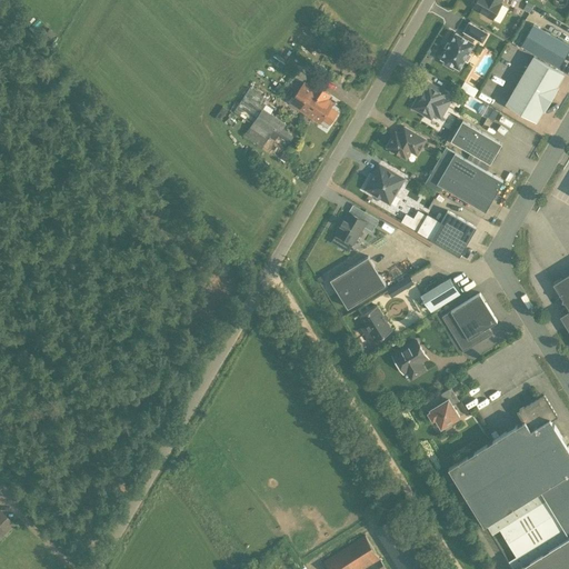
[(473,0),(475,1),(476,3),(473,7),(492,18),(501,3),(499,3),(501,0),(473,0)]
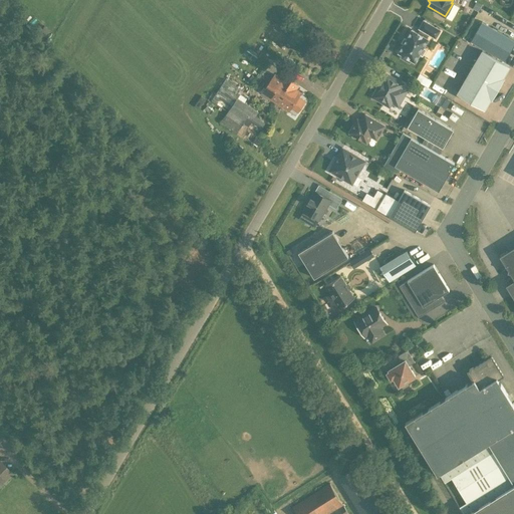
[(429,34),(436,38),(440,30),(424,20),(419,28),(420,29),(418,33),(412,29),(399,52),(402,55),(401,57),(410,62),(411,60),(415,62),(428,39),(427,38),(429,34)]
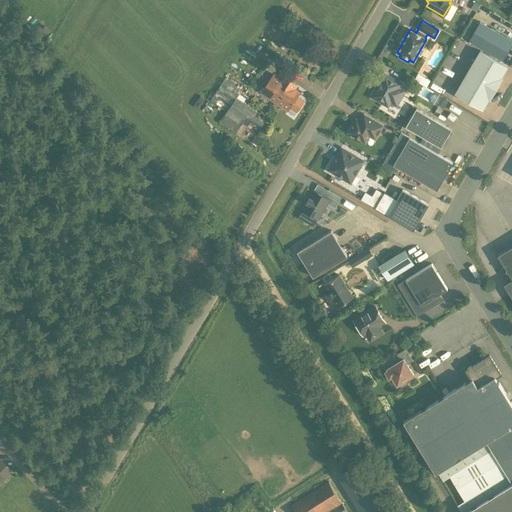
[(511,40),(479,21),(468,41),(503,61),(511,45),(511,40)]
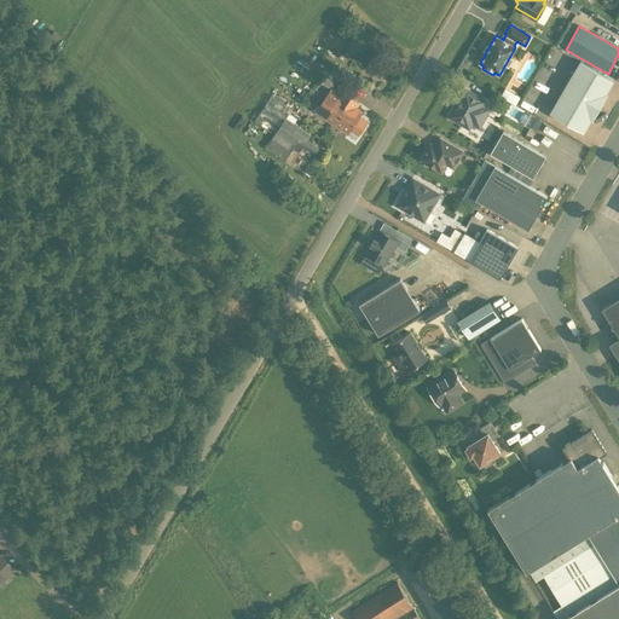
[(40,44),(46,50),(58,36),(53,30),(40,44)]
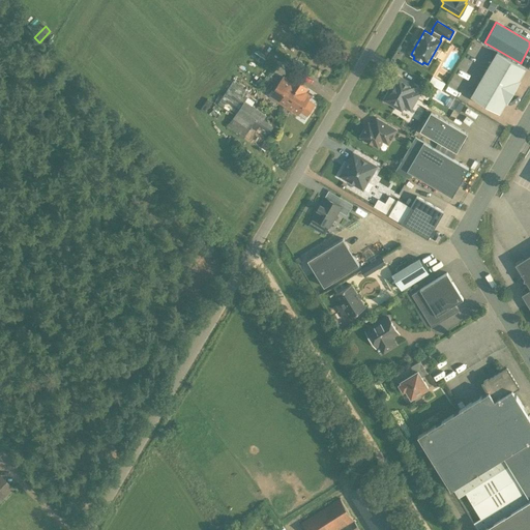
[(521,80),(519,80),(525,68),(497,53),(471,96),(499,113),(505,102),(507,102),(521,80)]
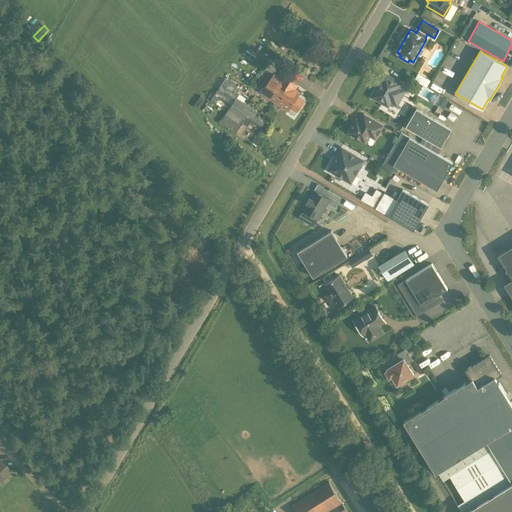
[(288,110),(290,107),(275,96),(287,78),(284,76),(281,80),(276,76),(278,73),(273,69),(269,75),(272,77),(264,89),(262,88),(259,92),(268,98),(269,97),(288,110)]
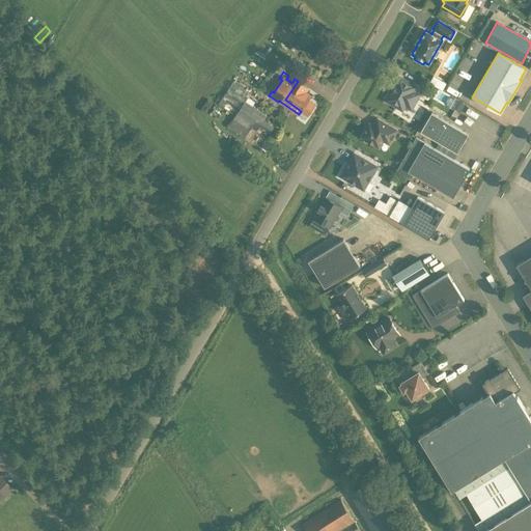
[(435,76),(431,82),(443,89),(447,82),(435,76)]
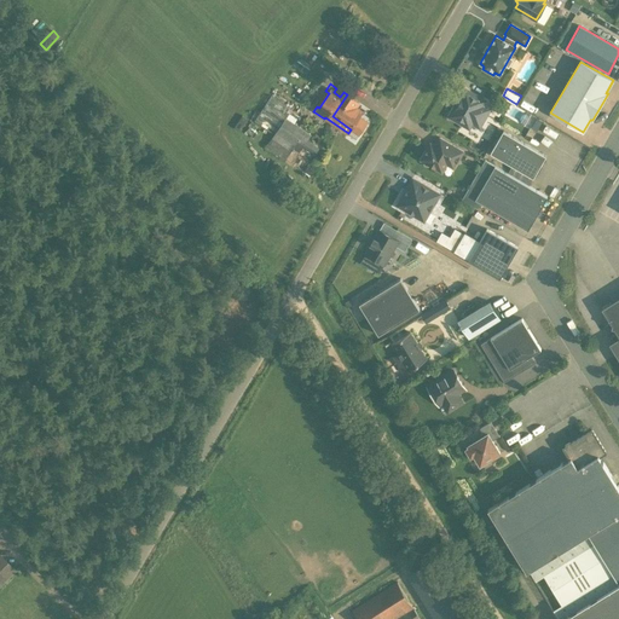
[(464,90),(449,116),(469,128),(474,120),(481,123),(487,114),(480,109),(485,100),(464,90)]
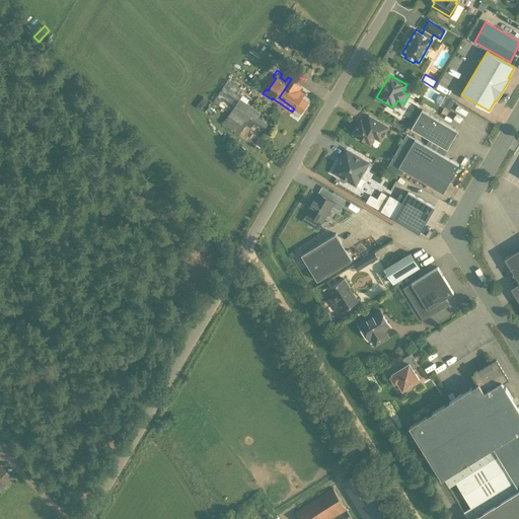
[(279,97),(294,108),(301,113),(308,101),(296,93),(301,85),(291,79),(279,97)]
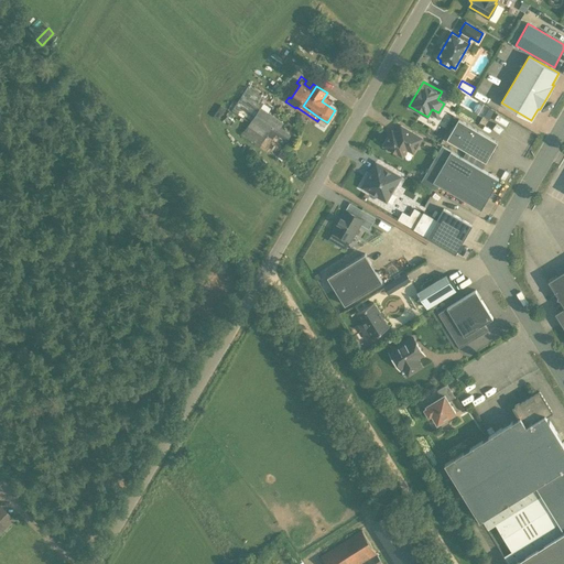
[(266,100),(267,99),(247,87),(232,110),(250,122),(243,133),(249,137),(249,140),(260,148),(267,134),(272,139),(283,122),(268,111),(272,106),(266,100)]
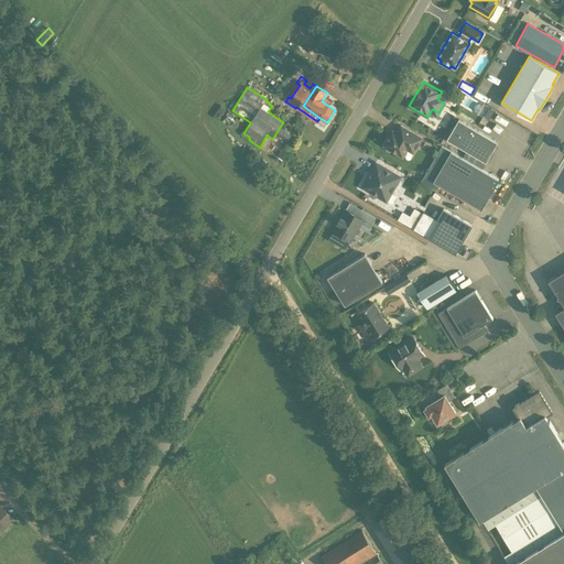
[(447,139),(486,162),(498,142),(458,119),(447,139)]
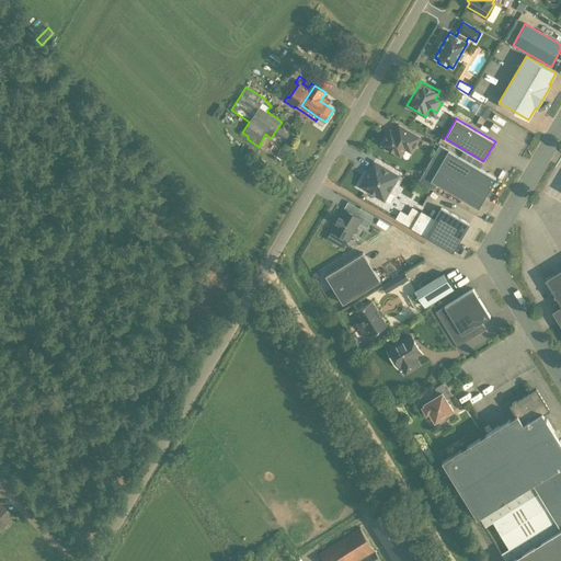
[(390,133),(388,136),(386,137),(381,145),(400,157),(407,146),(413,149),(420,137),(399,125),(395,133),(393,132),(392,132),(391,132),(390,133)]
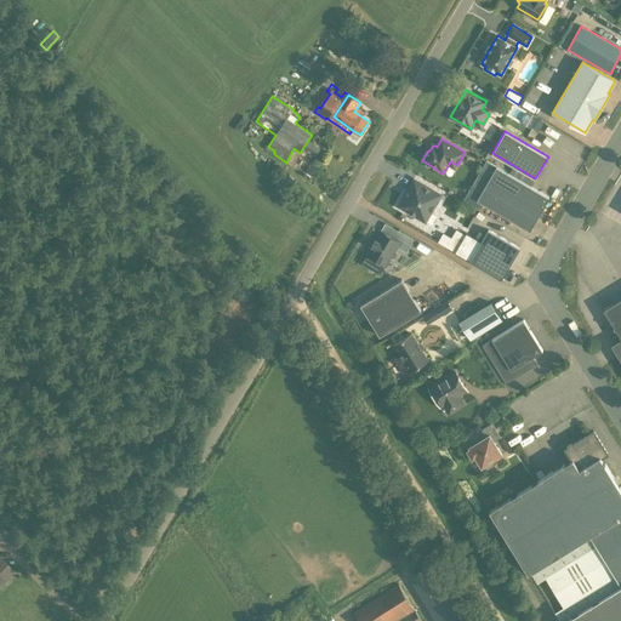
[(486,160),(463,200),(479,209),(483,203),(530,231),(550,197),(486,160)]
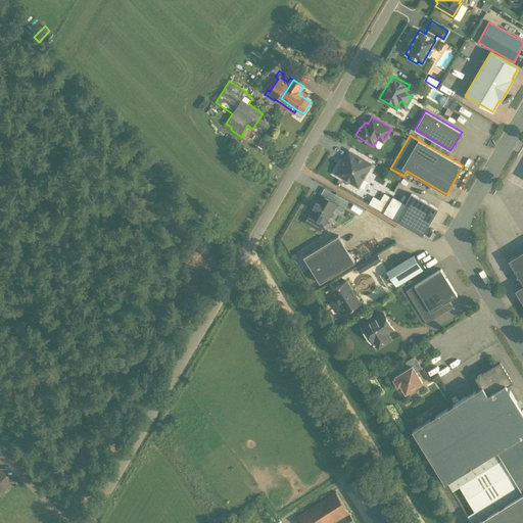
[(348,151),(335,174),(359,187),(372,164),(348,151)]
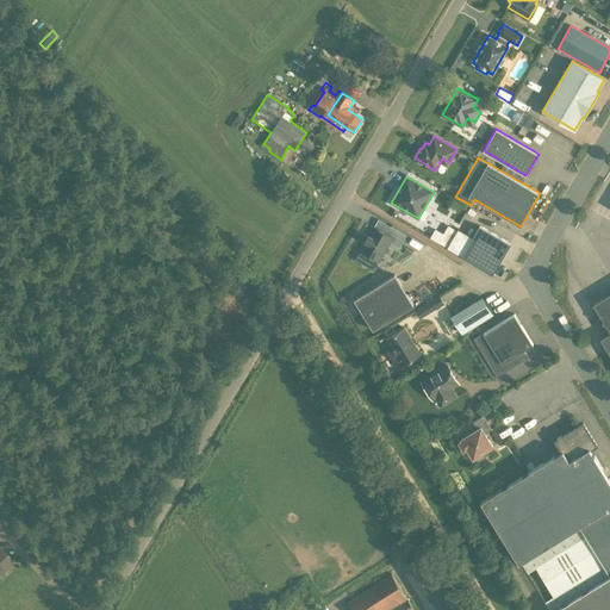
[(510,243),(479,225),(461,256),(492,274),(510,243)]
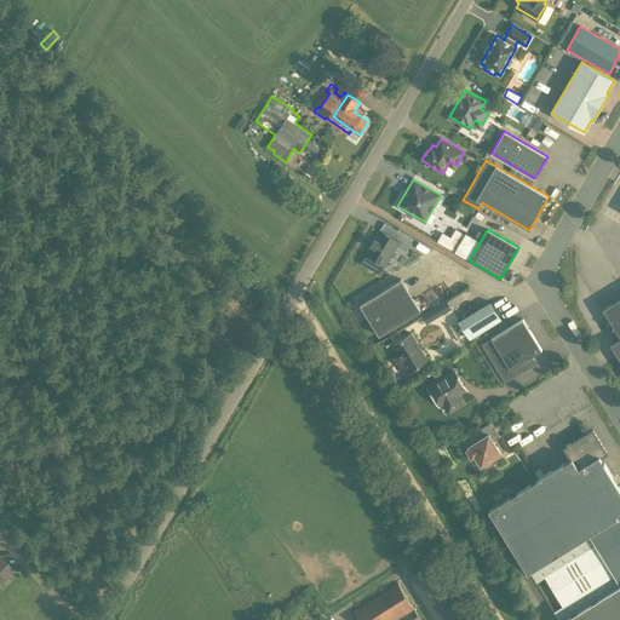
[(366,254),(385,265),(396,247),(406,252),(413,240),(397,230),(392,239),(380,230),(366,254)]
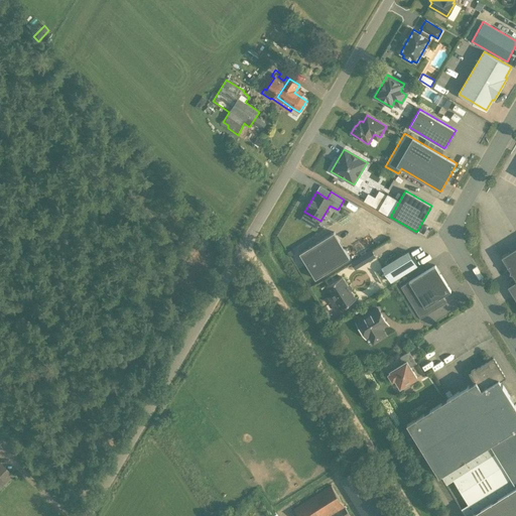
[(299,253),(315,279),(350,258),(334,232),(299,253)]
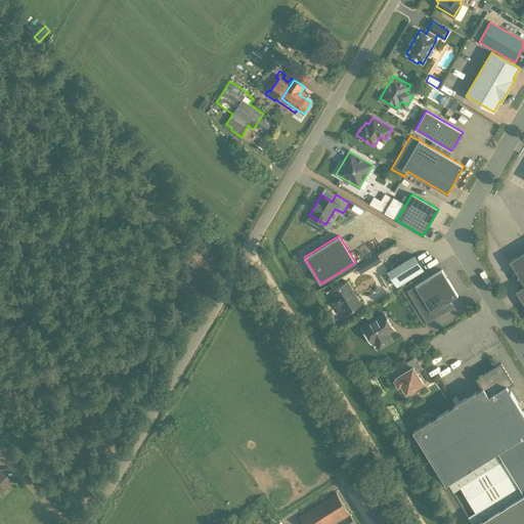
[(304,254),(320,247),(318,242),(302,249),(304,254)]
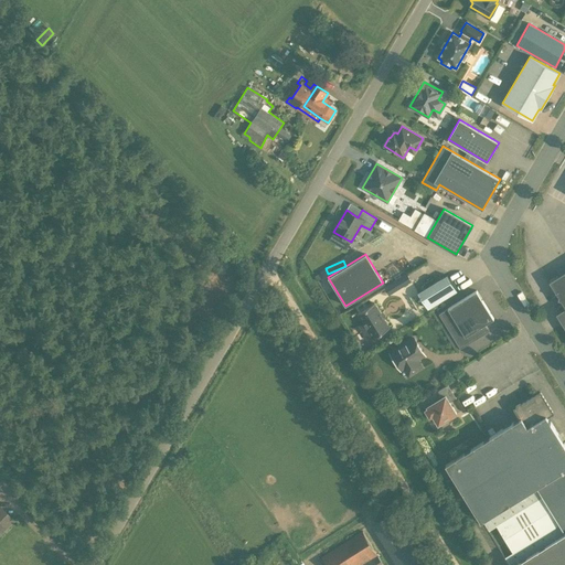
[(564,326),(564,270),(550,281),(558,296),(557,299),(561,299),(564,306),(564,307),(556,312),(564,326)]
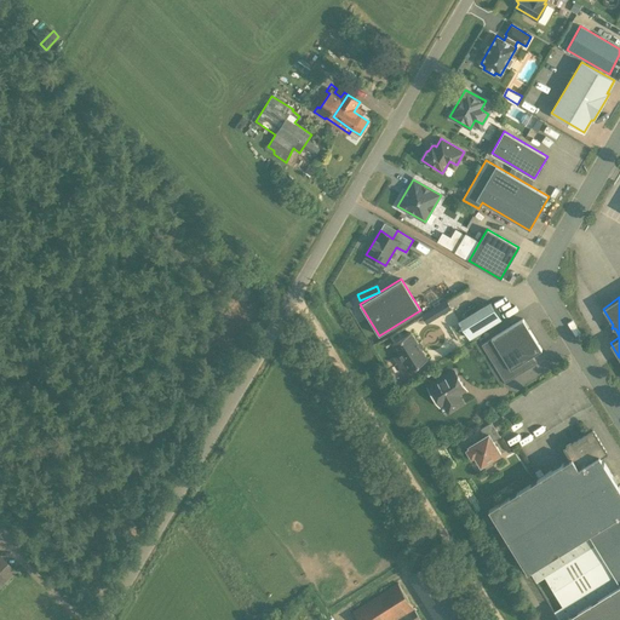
[(426,323),(452,308),(446,299),(422,315),(426,323)]
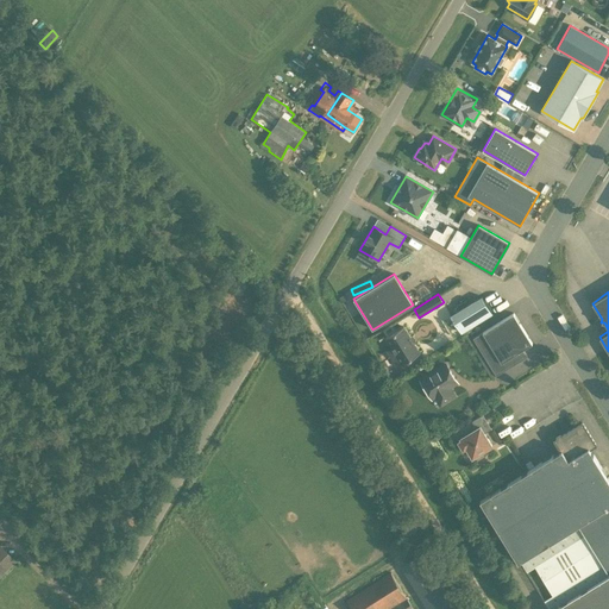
[(493,314),(482,296),(451,315),(462,333),(493,314)]
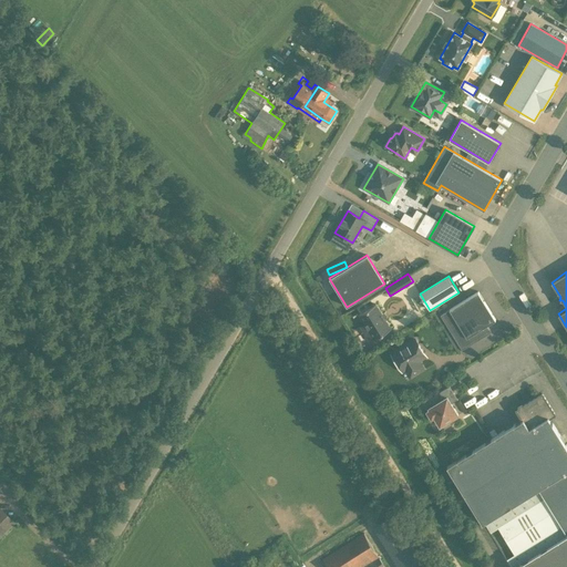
[(495,320),(478,291),(441,315),(462,349),(491,331),(487,325),(495,320)]
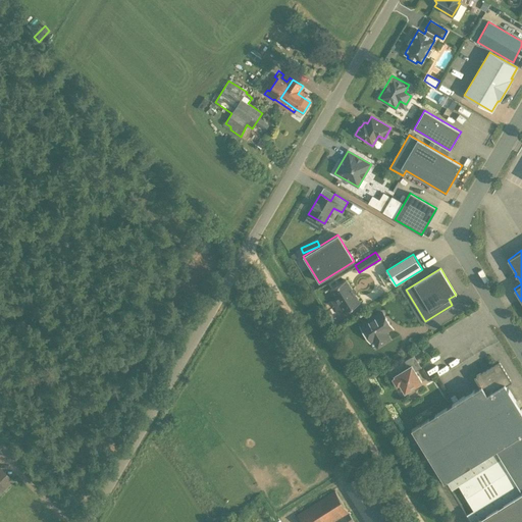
[(346,280),(330,290),(345,312),(360,303),(346,280)]
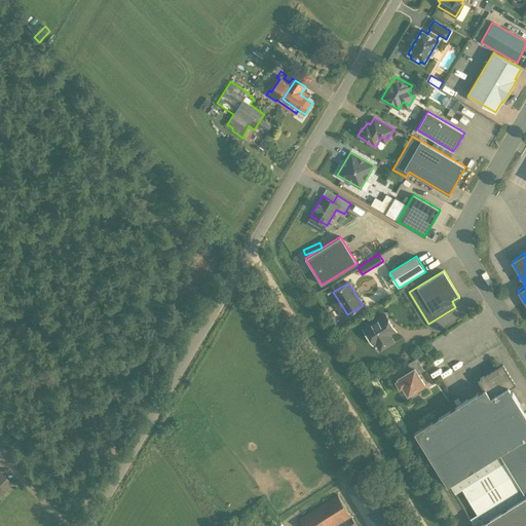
[(373,344),(376,342),(380,349),(392,342),(388,335),(396,330),(385,314),(364,328),(373,344)]
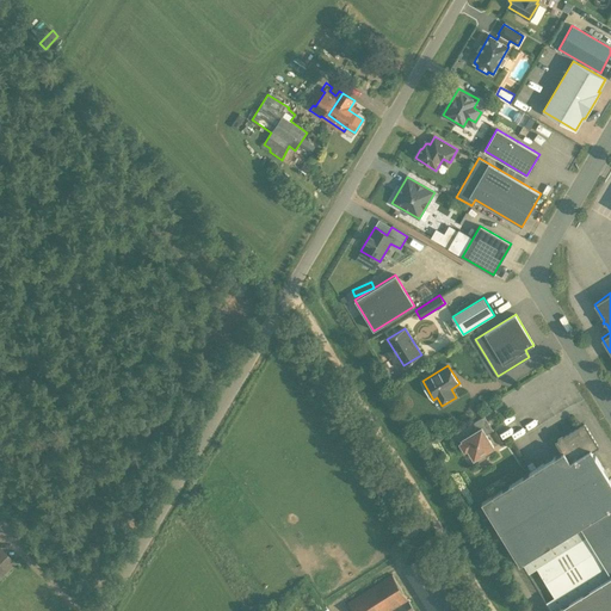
[(464,451),(468,449),(474,460),(476,458),(479,462),(487,457),(485,452),(494,448),(481,427),(477,430),(474,423),(460,431),(464,438),(462,439),(463,442),(460,443),(464,451)]
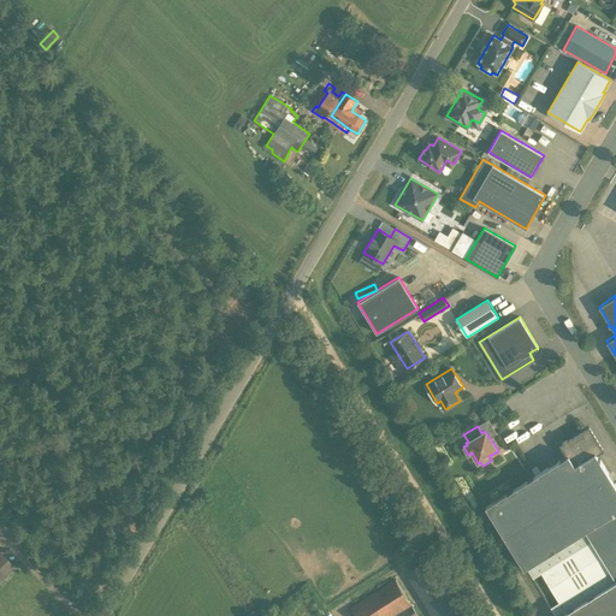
[(586,531),(615,579),(615,485),(596,452),(603,449),(590,427),(562,445),(568,455),(486,505),(525,568),(586,531)]
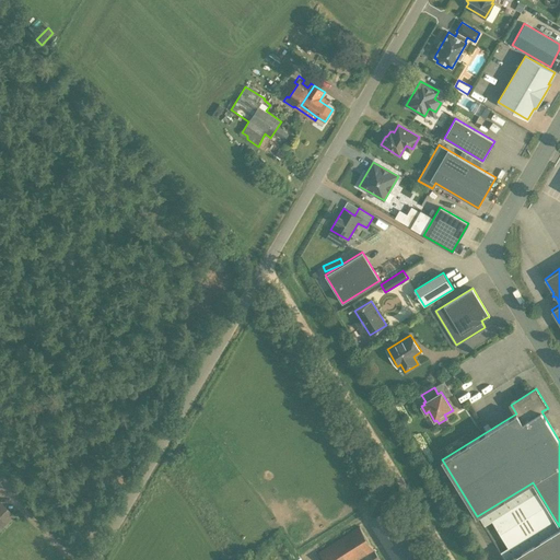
[(0,522),(2,521),(3,522),(10,514),(0,503),(0,481),(1,480),(0,478),(0,522)]
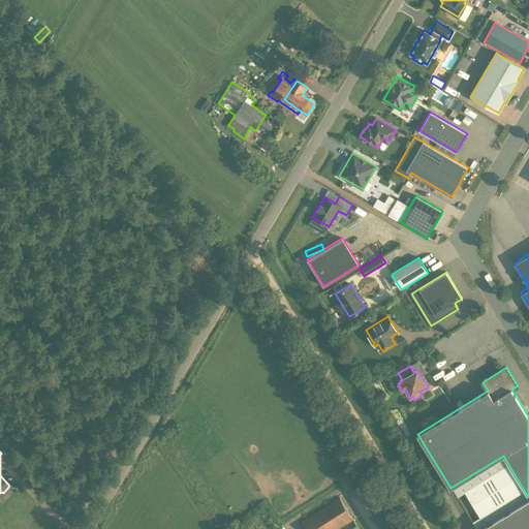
[(360,528),(340,497),(302,521),(306,528),(360,528)]
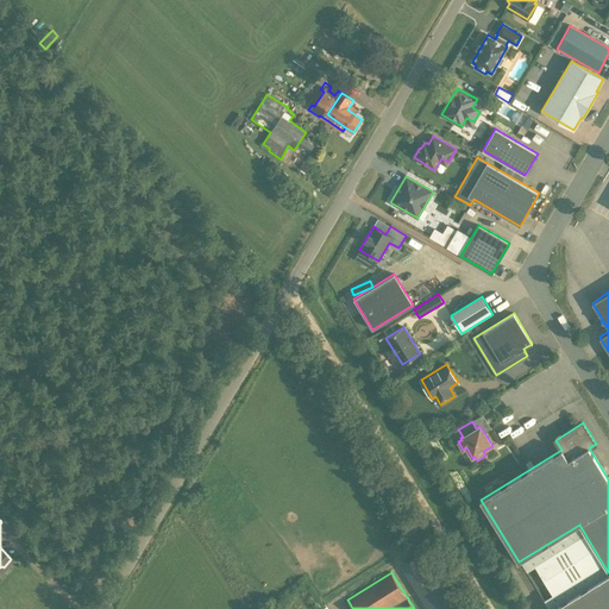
[(608,608),(608,573),(552,608),(608,608)]
